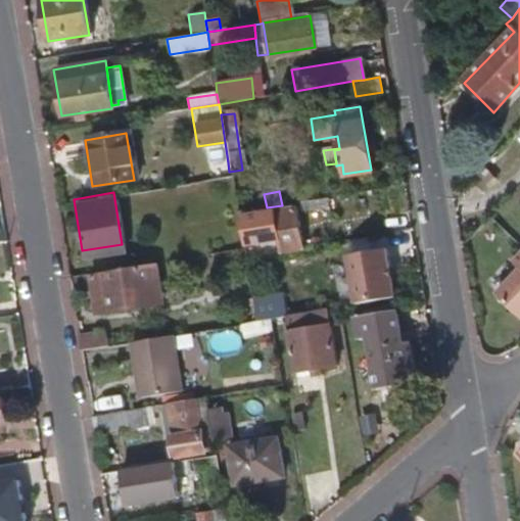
[(271,214),(273,224),(241,229),(244,246),(248,245),(276,241),(277,251),(277,252),(297,249),(292,210),(271,214)]
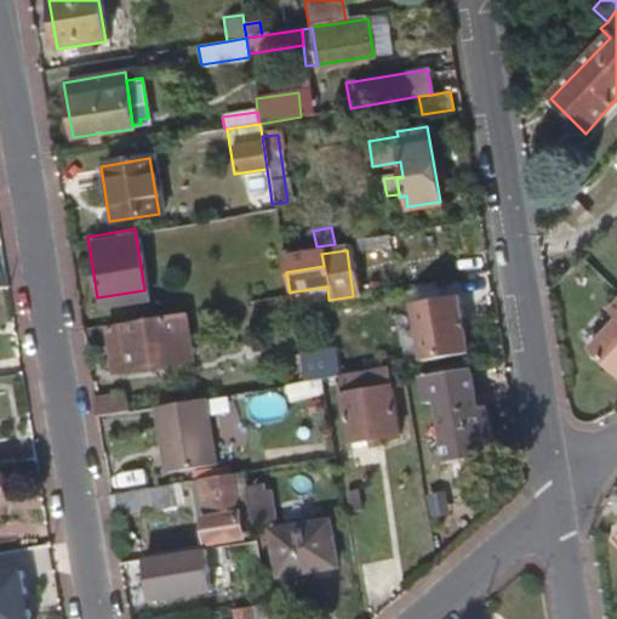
[(327,287),(295,291),(297,302),(329,299),(327,287)]
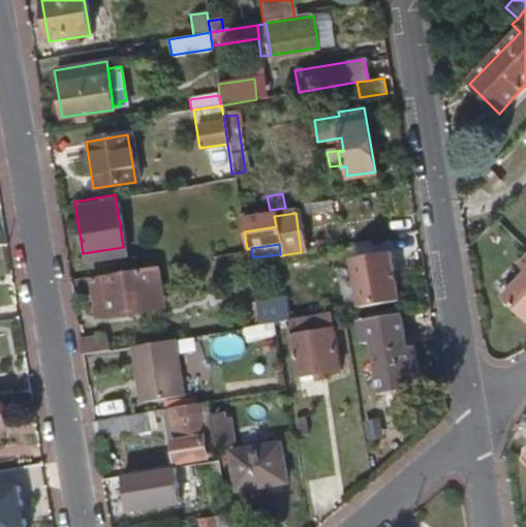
[(360,308),(397,302),(389,252),(351,258),(360,308)]
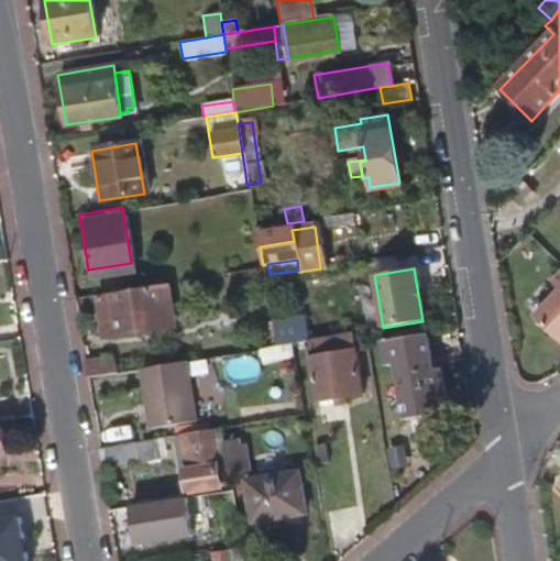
[(556,289),(530,316),(559,342),(559,270),(548,282),(556,289)]
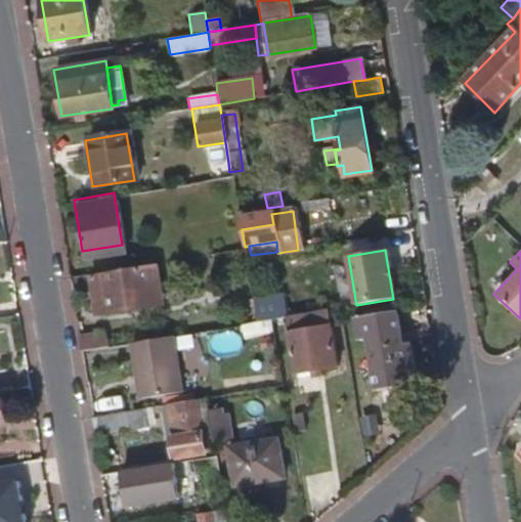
[(152,264),(86,275),(91,317),(135,309),(134,301),(157,297),(152,264)]
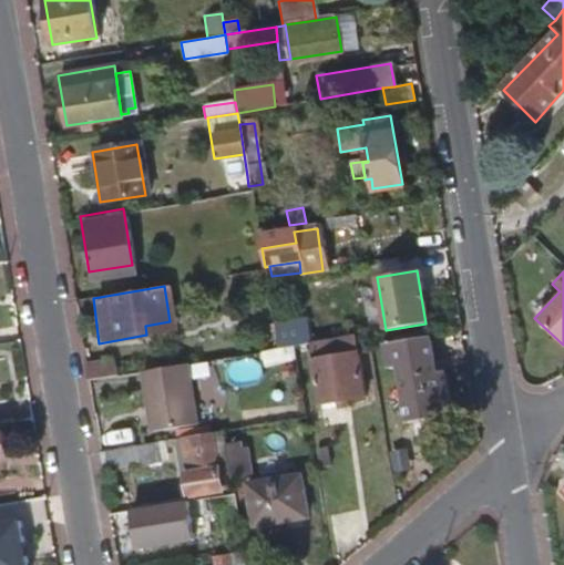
[(362,293),(371,324),(383,320),(376,289),(362,293)]
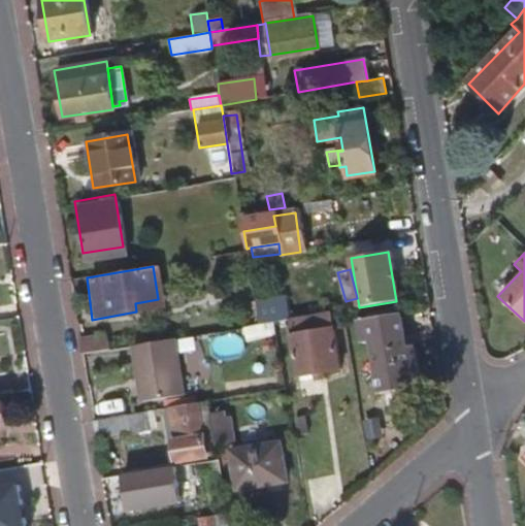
[(135,303),(136,311),(159,307),(158,299),(135,303)]
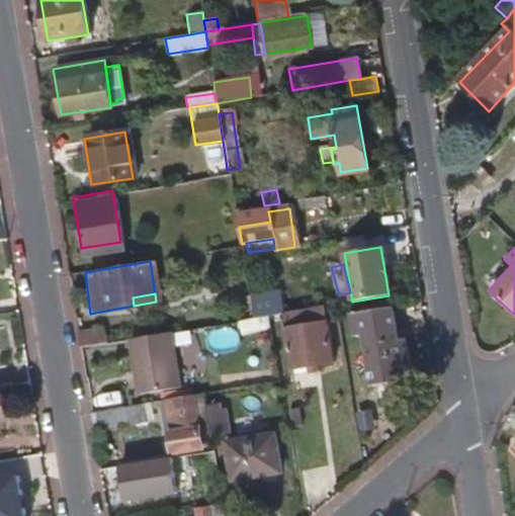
[(251,318),(264,316),(259,296),(247,298),(251,318)]
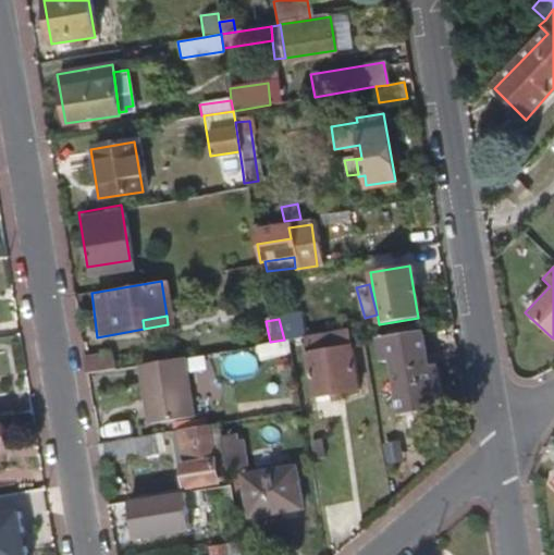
[(349,349),(362,346),(359,328),(308,335),(310,349),(327,346),(328,353),(304,357),(310,398),(356,391),(349,349)]
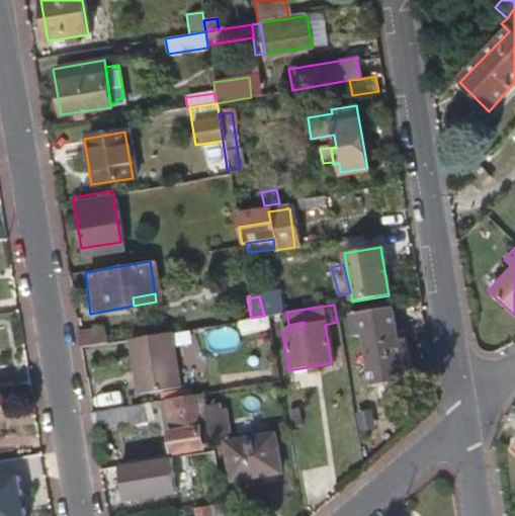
[(377,387),(393,384),(411,382),(408,354),(399,355),(397,341),(393,310),(352,315),(354,337),(364,336),(371,387),(377,387)]
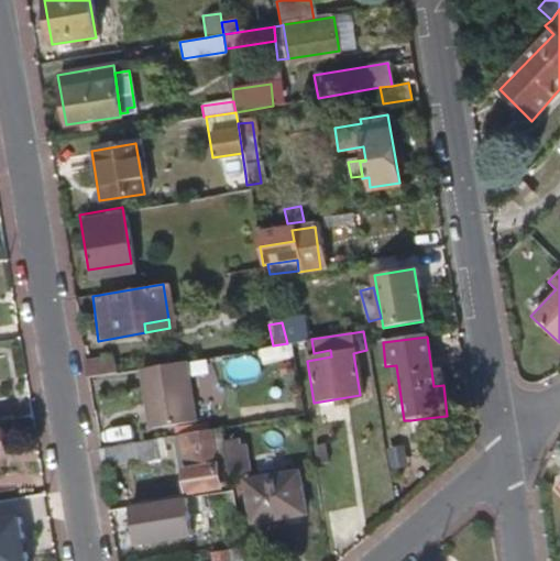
[(292,358),(289,343),(287,343),(273,345),(257,349),(261,366),(288,360),(288,358),(292,358)]
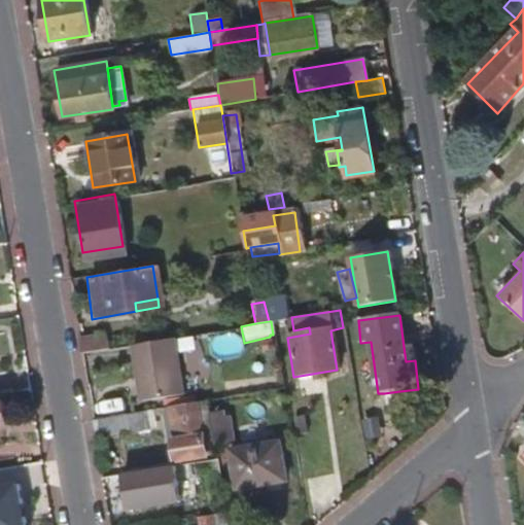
[(106,337),(76,341),(78,355),(108,350),(106,337)]
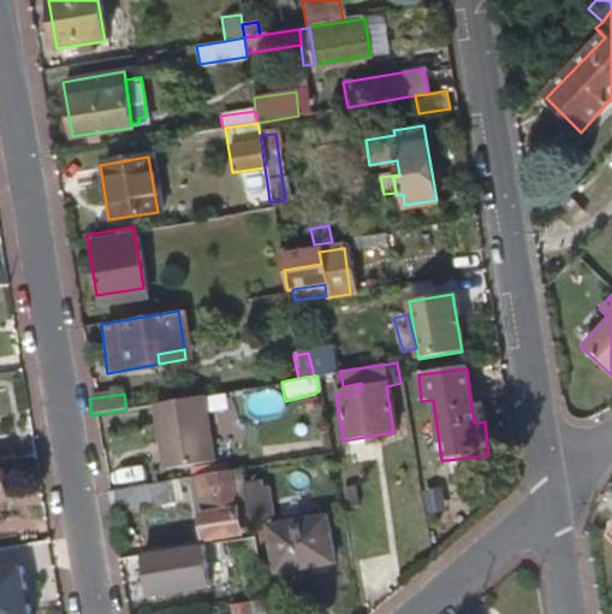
[(200,396),(149,405),(160,470),(209,462),(200,396)]
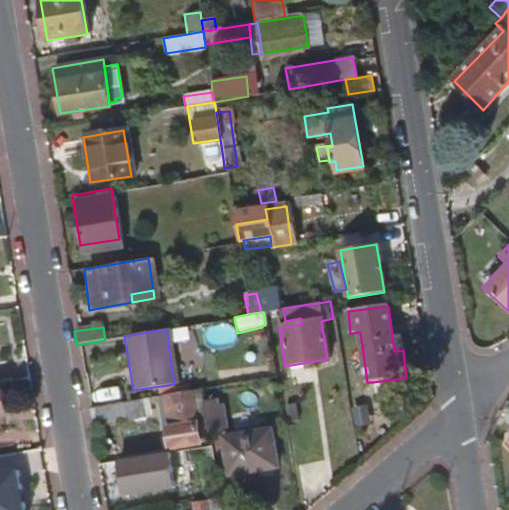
[(394,351),(403,350),(401,336),(392,337),(394,351)]
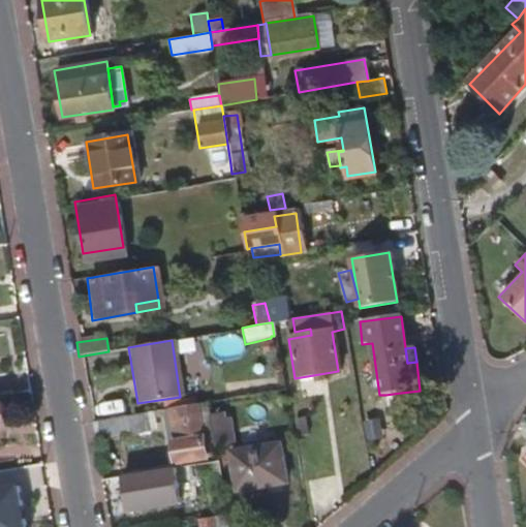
[(403,406),(401,393),(385,395),(388,407),(403,406)]
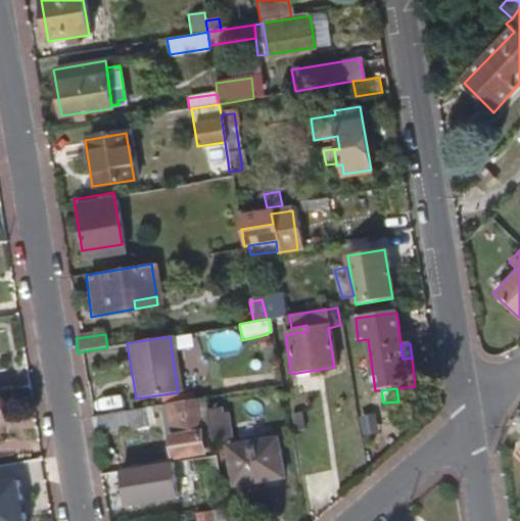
[(195,398),(164,404),(173,455),(204,448),(195,398)]
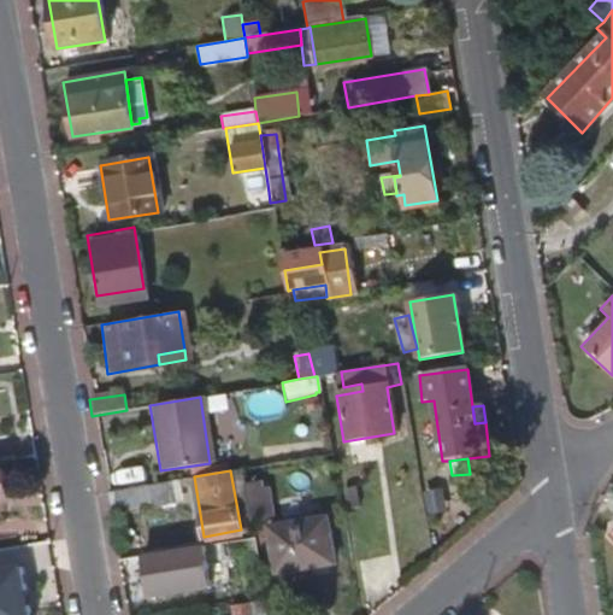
[(255,476),(241,479),(247,516),(261,514),(255,476)]
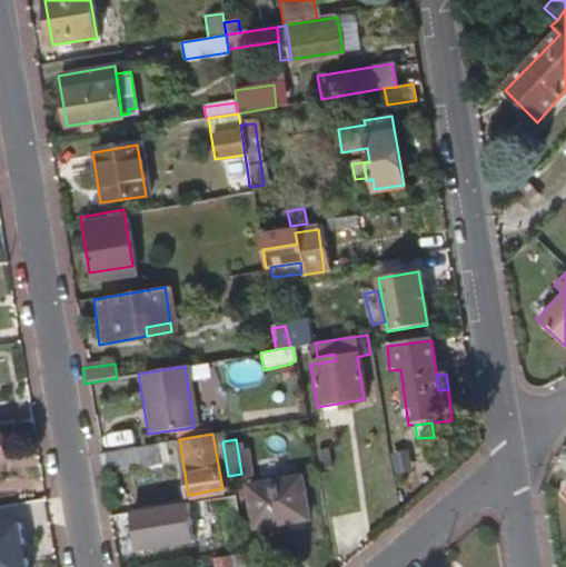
[(166,461),(162,441),(96,453),(99,473),(166,461)]
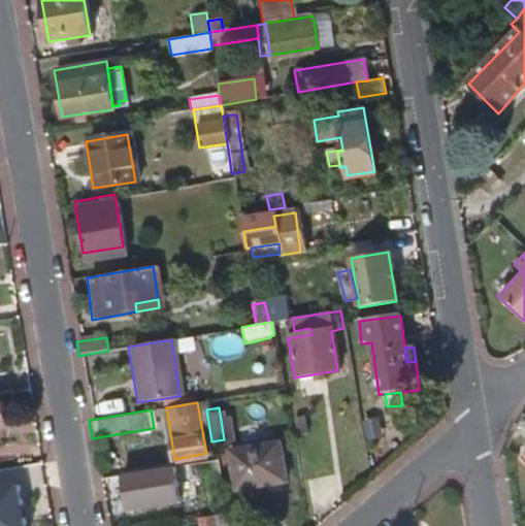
[(282,480),(275,439),(226,448),(231,488),(282,480)]
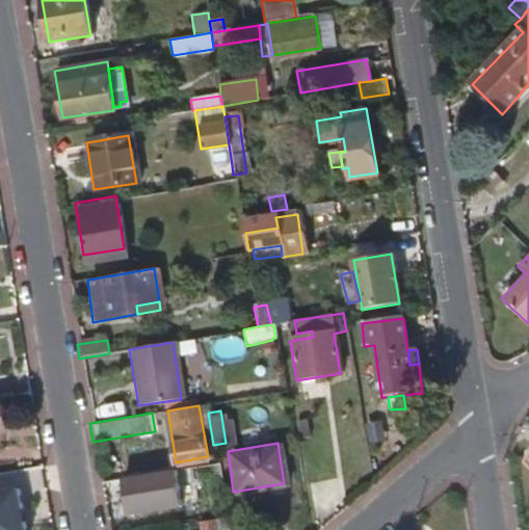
[(173,472),(121,480),(127,517),(178,508),(173,472)]
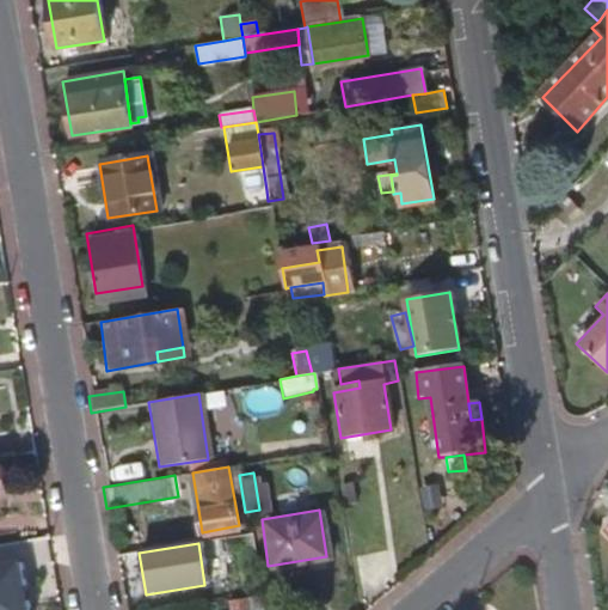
[(25,609),(17,554),(0,555),(0,609),(25,609)]
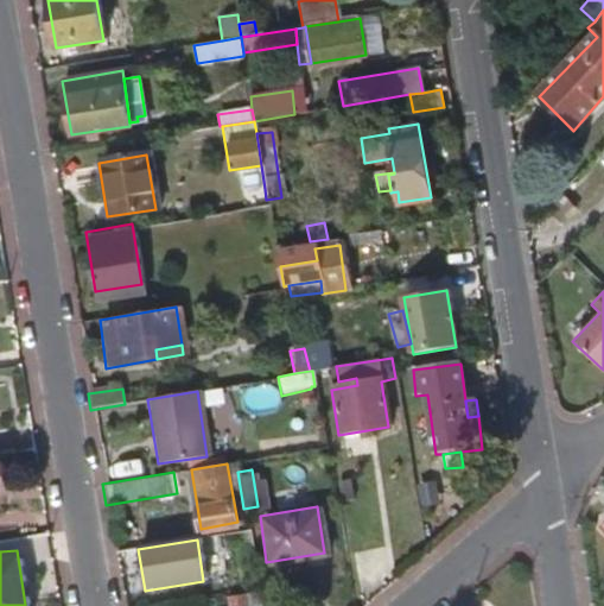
[(242,605),(241,594),(218,598),(220,605),(242,605)]
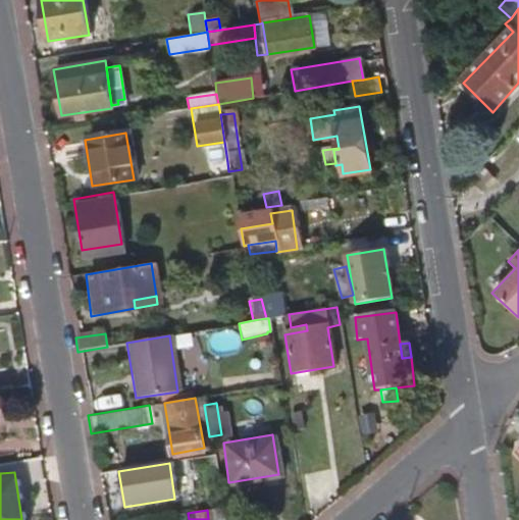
[(222,512),(223,519),(231,519),(230,510),(222,512)]
